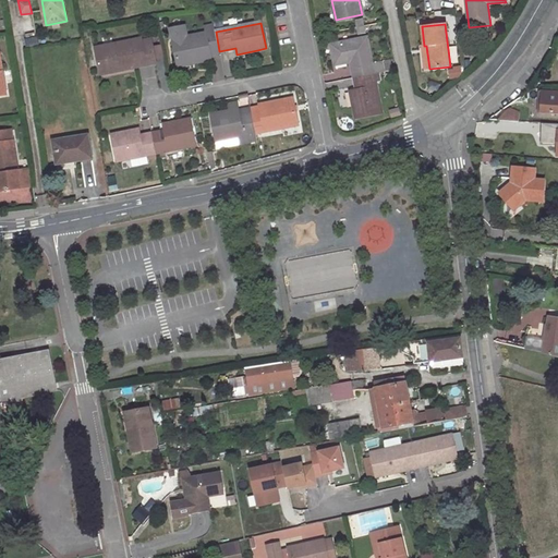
[(197,62),(211,60),(209,53),(219,51),(216,32),(206,34),(183,38),(173,40),(179,67),(197,62)]
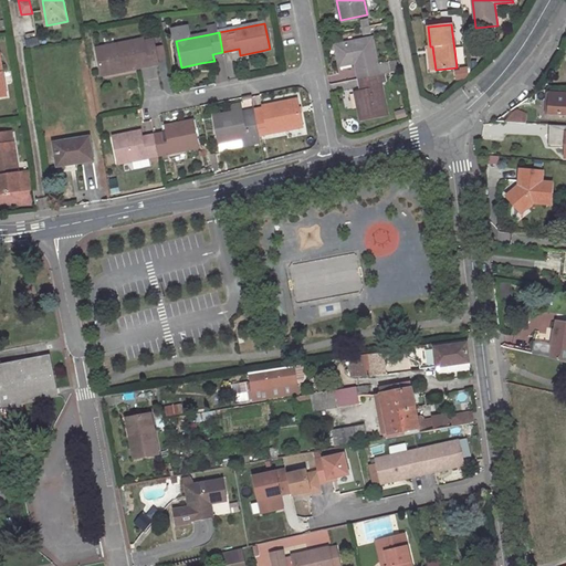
[(377,65),(373,39),(336,45),(339,65),(356,62),(359,79),(385,74),(391,72),(389,63),(377,65)]
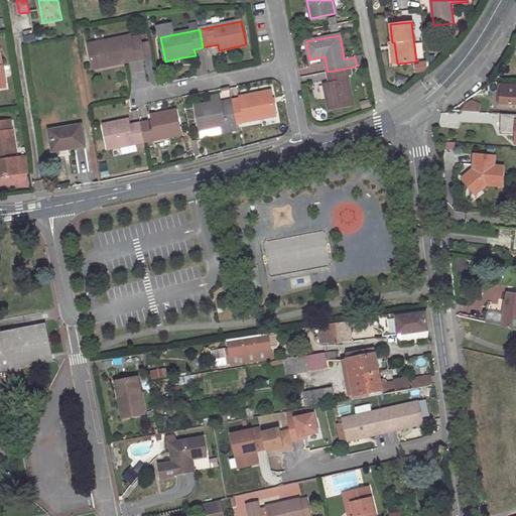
[(125,62),(144,58),(140,40),(131,42),(130,38),(130,36),(89,44),(93,66),(111,61),(111,66),(125,62)]
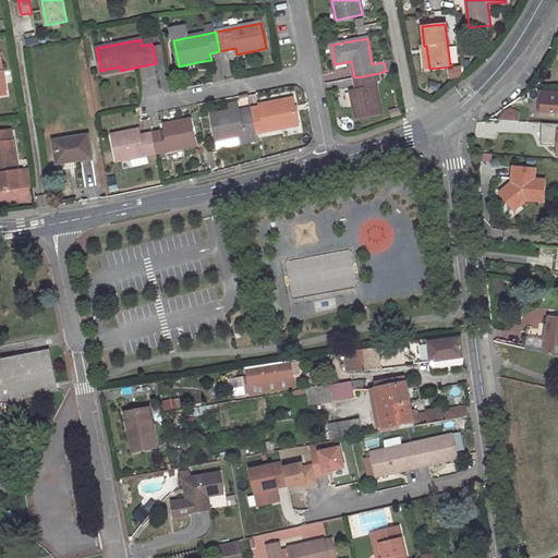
[(220,58),(237,55),(235,48),(219,51),(220,58)]
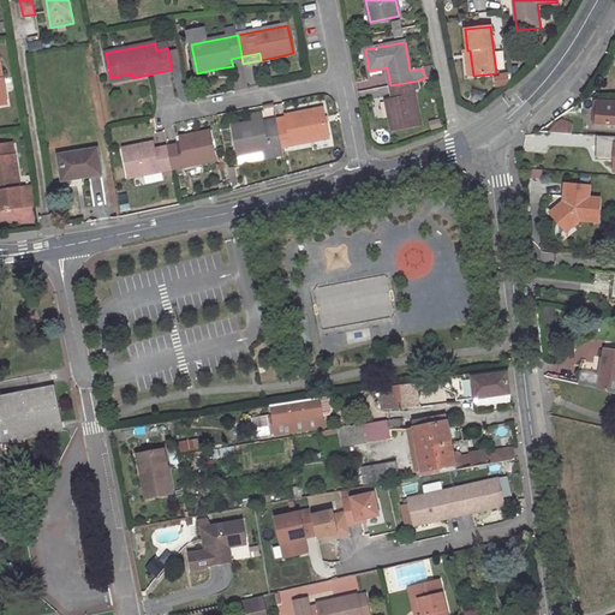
[(233,66),(238,90),(249,88),(243,64),(242,57),(231,59),(233,66)]
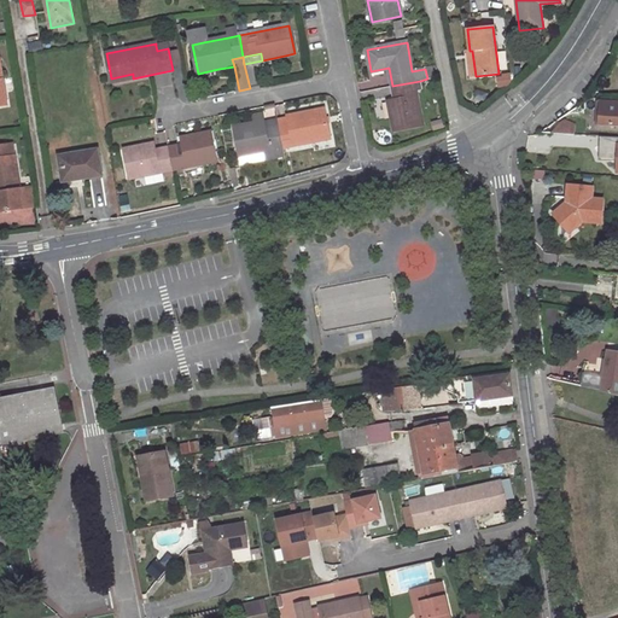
[(389,101),(394,130),(423,124),(417,91),(421,91),(420,81),(392,86),(395,100),(389,101)]
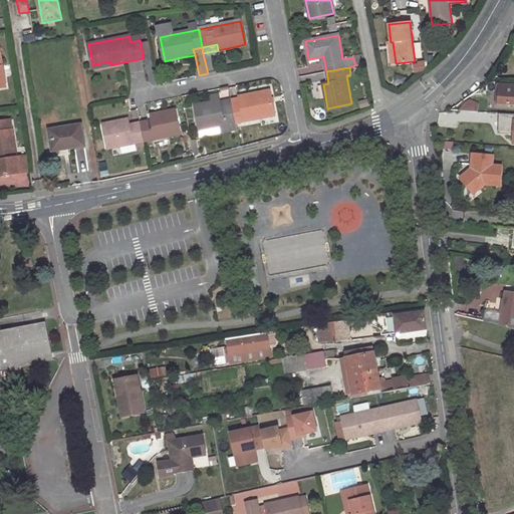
[(499,102),(513,103),(513,84),(500,84),(499,102)]
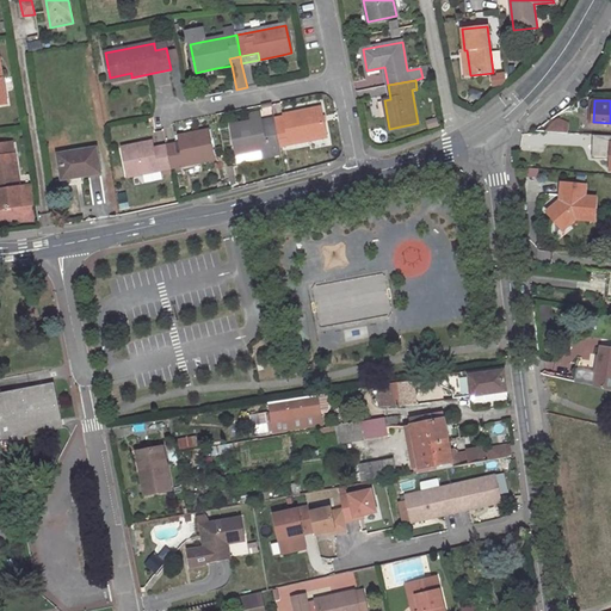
[(288,144),(326,136),(320,107),(303,111),(284,116),(285,122),(276,124),(282,155),(290,154),(288,144)]
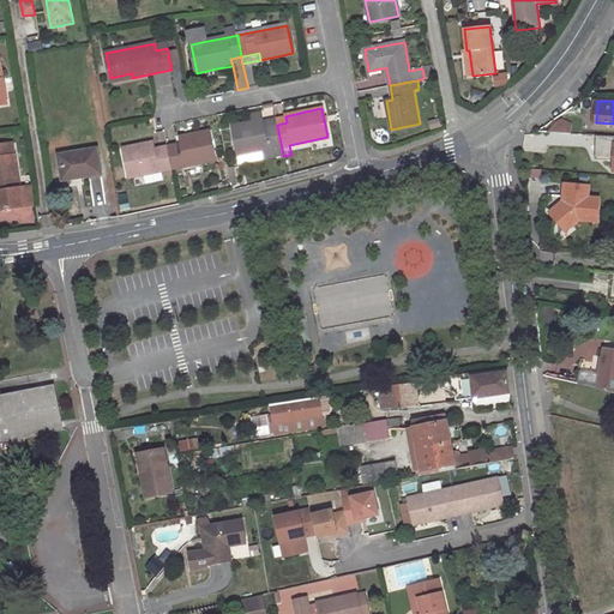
[(558,132),(572,133),(575,125),(561,120),(558,132)]
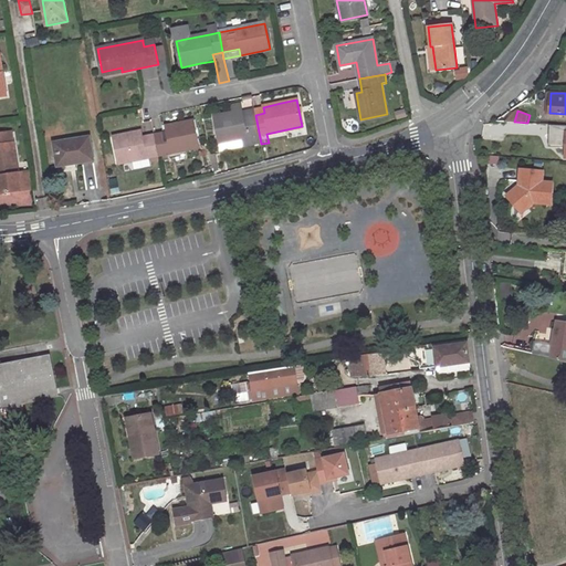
[(220,143),(253,136),(254,146),(261,144),(255,115),(242,117),(241,112),(234,113),(228,114),(215,117),(220,143)]
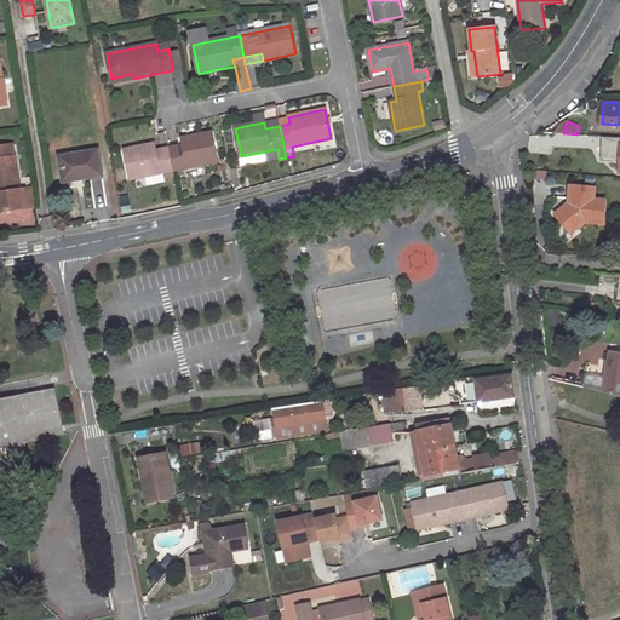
[(174,171),(217,162),(212,133),(197,136),(182,138),(183,145),(170,148),(174,171)]
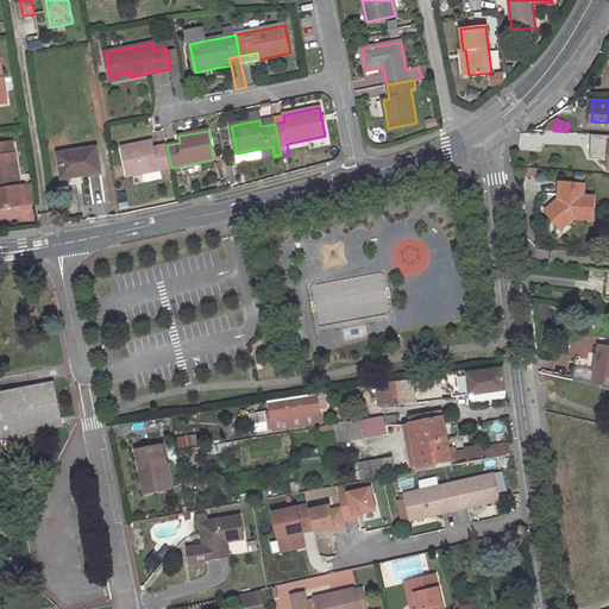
[(529,142),(544,142),(544,132),(528,133),(529,142)]
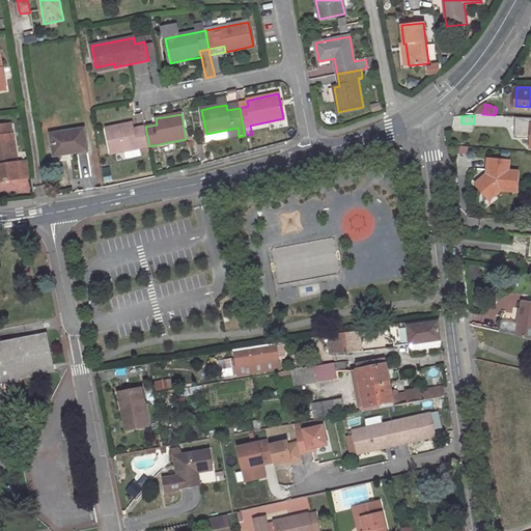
[(119,127),(107,129),(112,154),(149,146),(145,127),(133,130),(132,123),(119,127)]
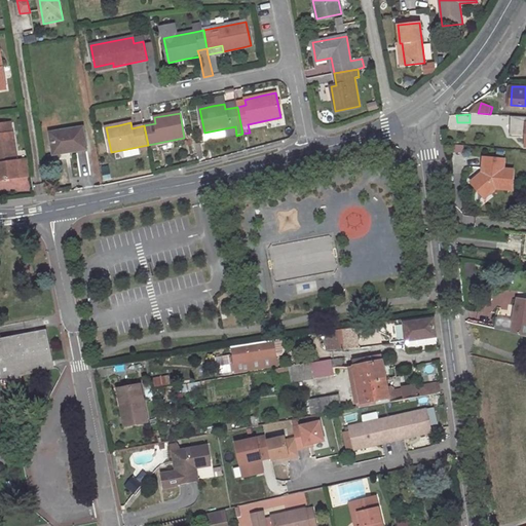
[(0,174),(1,180),(20,178),(13,134),(11,134),(10,123),(0,124),(0,174)]
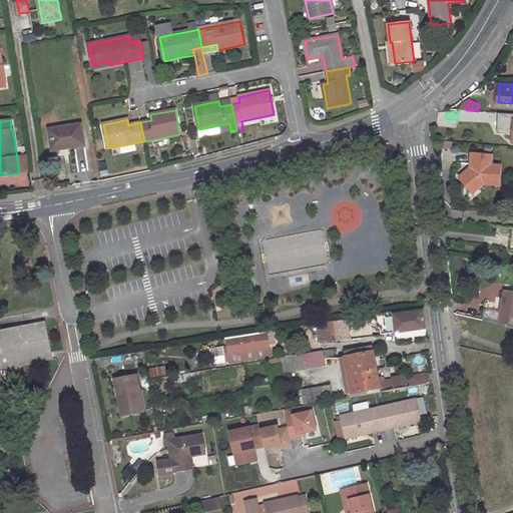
[(72,147),(84,145),(81,124),(49,129),(52,150),(72,147)]
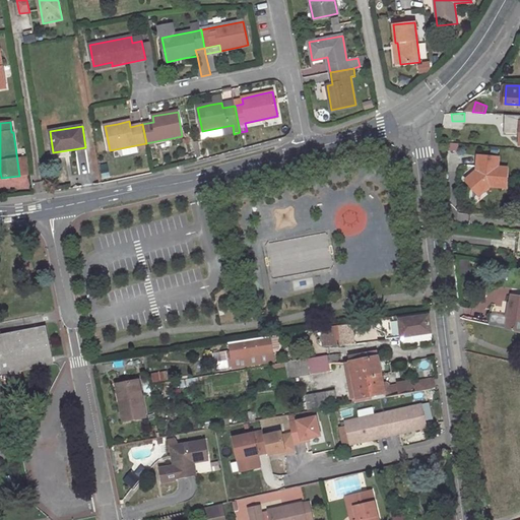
[(476,184),(483,192),(492,186),(507,187),(508,169),(498,168),(499,156),(479,155),(477,171),(466,180),(472,187),(476,184)]
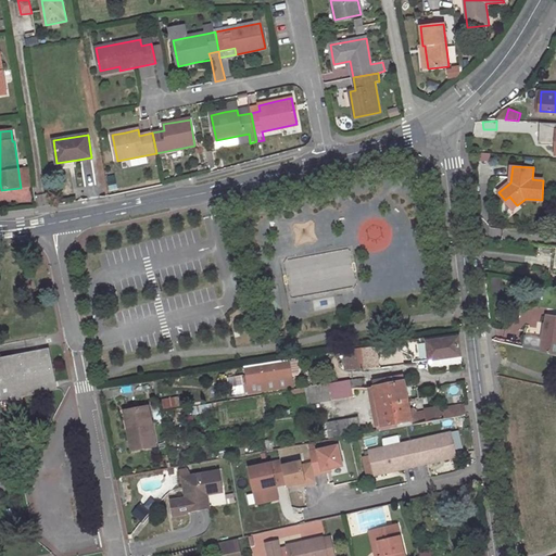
[(35,205),(33,188),(26,188),(28,197),(25,198),(26,206),(35,205)]
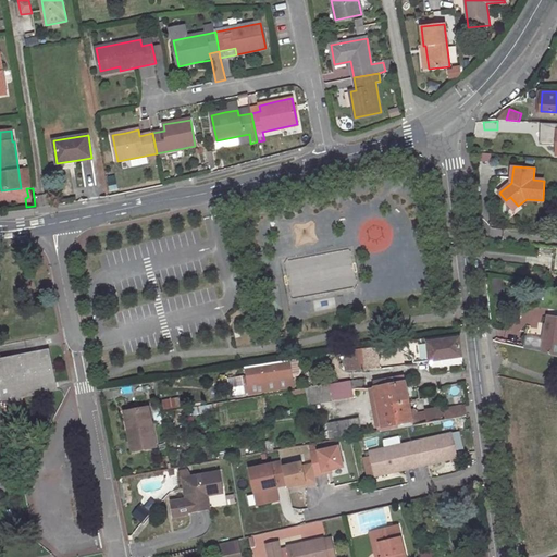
[(506,200),(512,209),(518,206),(510,197),(506,200)]
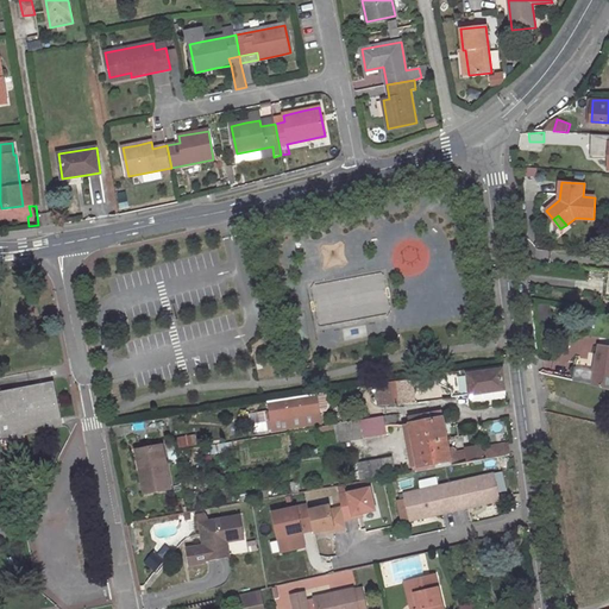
[(321,325),(391,314),(384,272),(314,284),(321,325)]
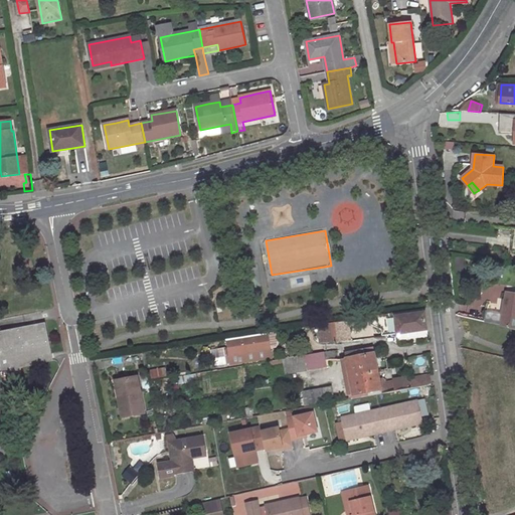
[(26,272),(34,270),(31,253),(23,255),(26,272)]
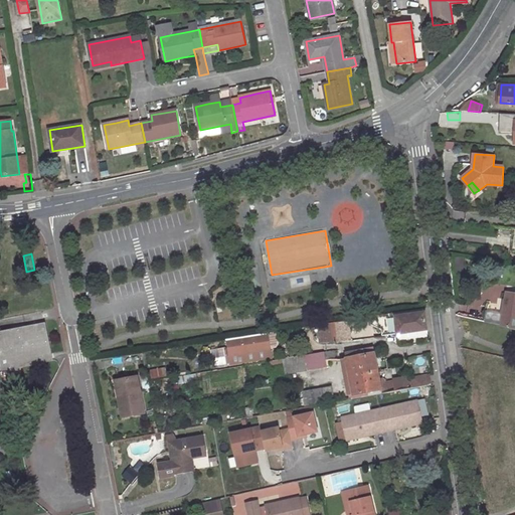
[(483,321),(514,328),(514,293),(507,292),(504,309),(487,306),(483,321)]
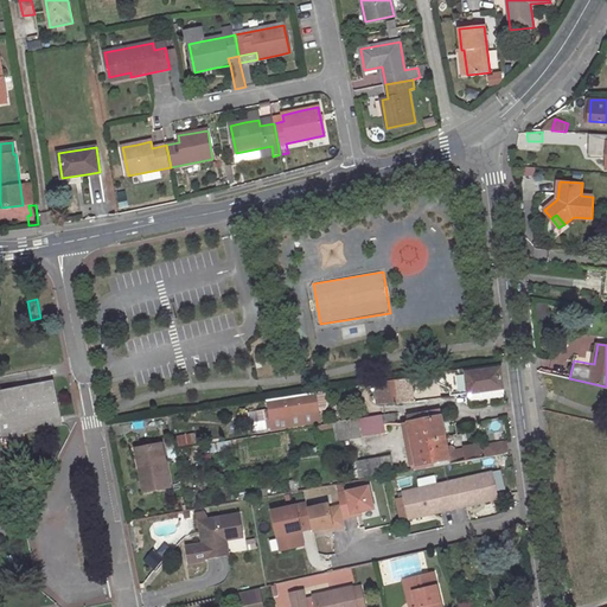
[(466,369),(447,371),(449,389),(451,393),(468,390),(470,397),(504,394),(500,368),(467,372),(466,369)]
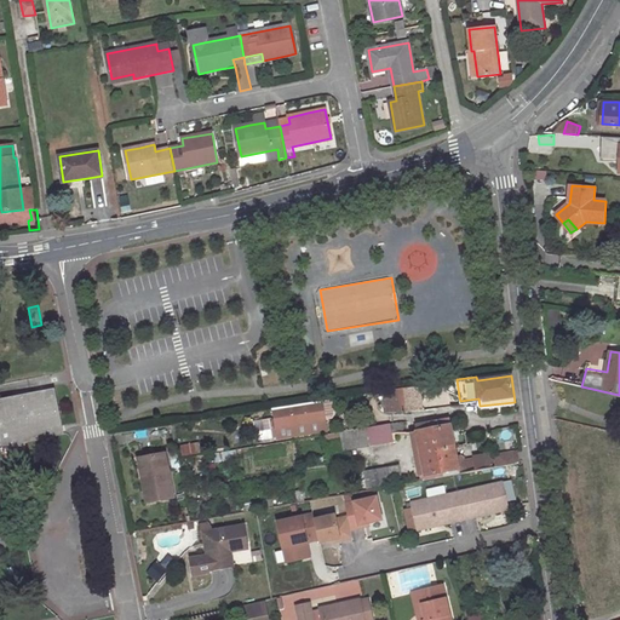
[(459,397),(457,379),(454,379),(454,384),(447,385),(446,386),(446,389),(447,390),(459,397)]
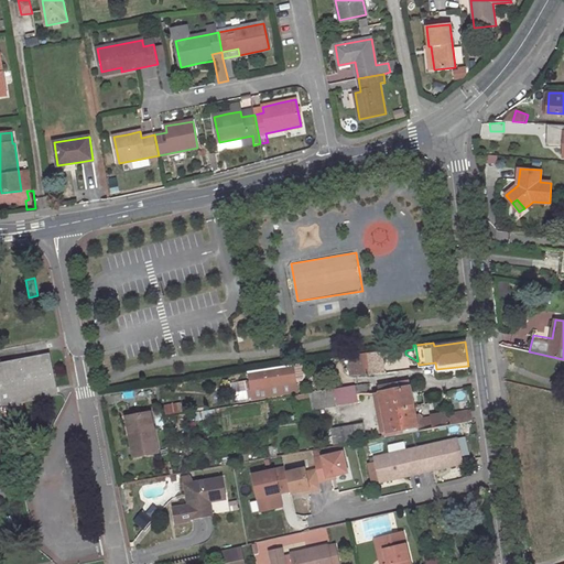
[(386,373),(381,350),(366,353),(369,375),(369,376),(386,373)]
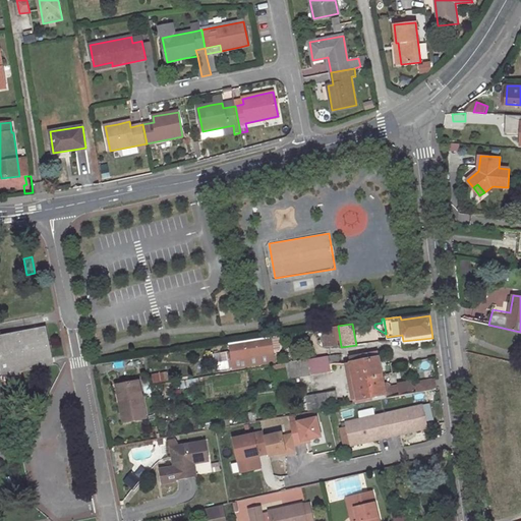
[(338,326),(322,329),(324,342),(328,341),(329,347),(341,346),(338,326)]
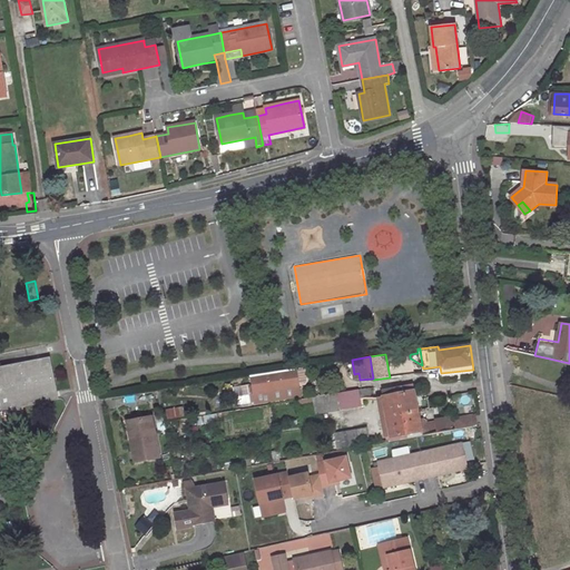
[(49,357),(0,366),(0,399),(2,410),(58,399),(49,357)]
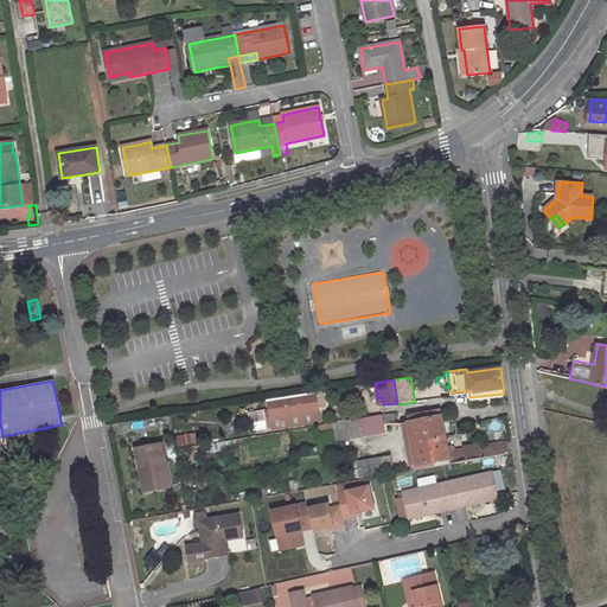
[(325,390),(268,400),(269,410),(266,411),(269,429),(319,422),(318,411),(325,410),(327,407),(325,390)]
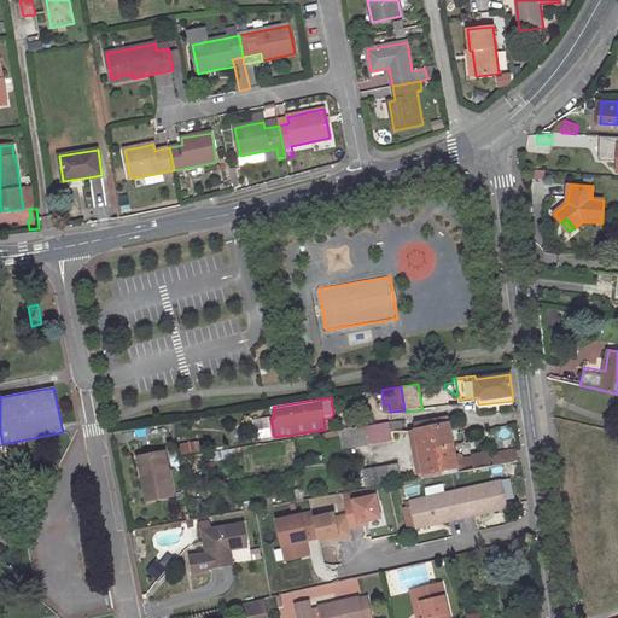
[(424,473),(425,477),(441,474),(436,448),(454,444),(448,417),(414,423),(415,430),(409,431),(419,474),(424,473)]
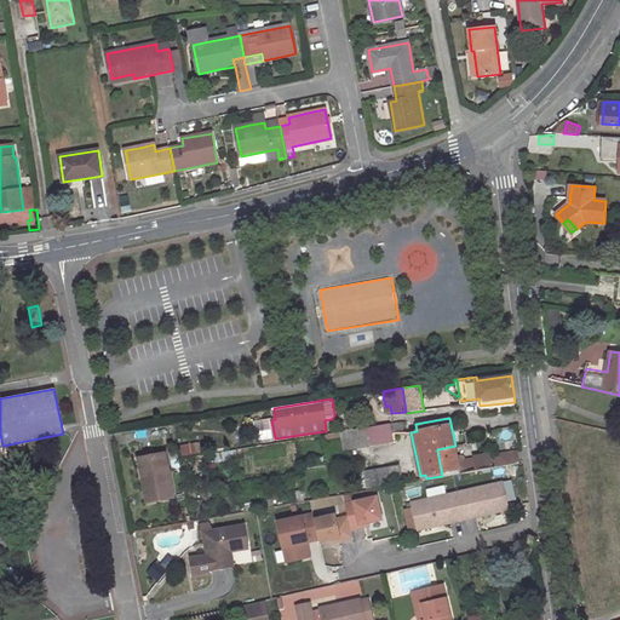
[(390,424),(391,432),(401,431),(403,428),(402,422),(390,424)]
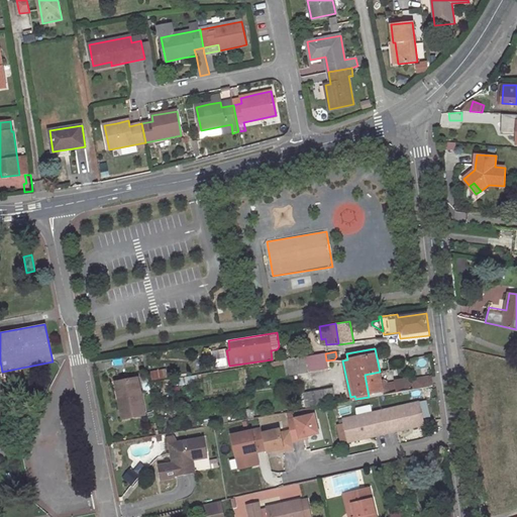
[(325,353),(284,360),(285,367),(286,375),(327,369),(326,360),(325,353)]
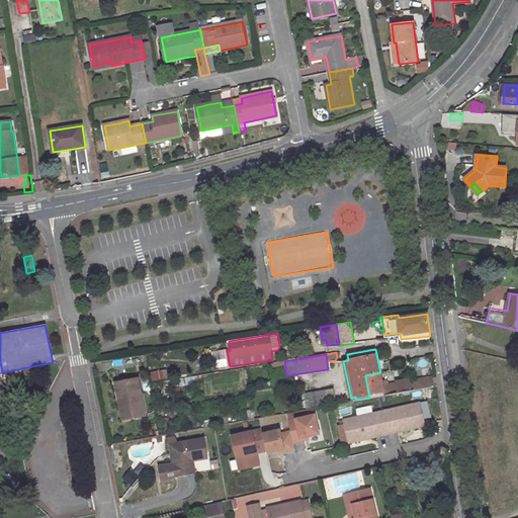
[(365,375),(369,398),(384,396),(433,386),(432,377),(409,381),(409,379),(396,381),(396,383),(387,384),(386,381),(384,380),(381,381),(380,372),(365,375)]
